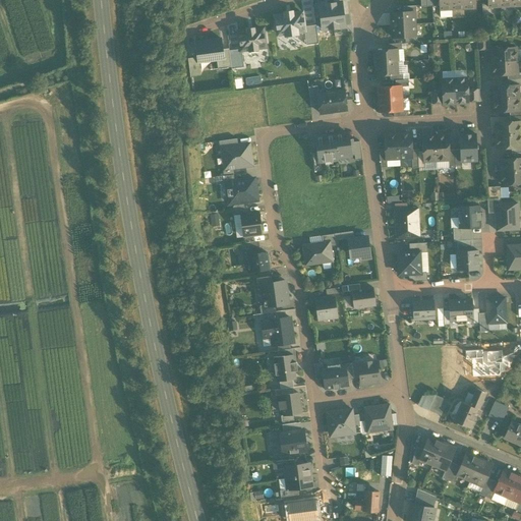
[(440,10),(452,9),(451,0),(439,0),(440,6),(440,10)]
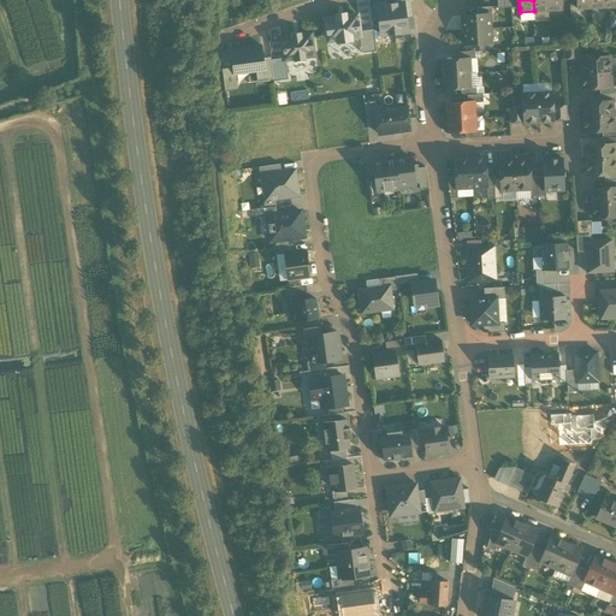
[(548,0),(533,0),(534,11),(549,11),(548,0)]
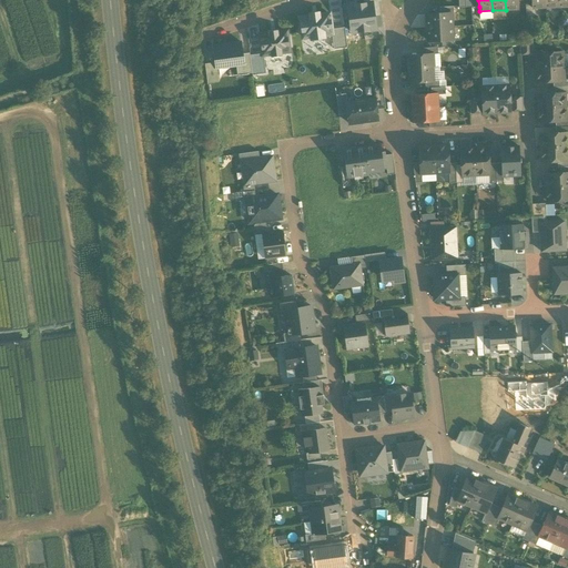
[(505,0),(506,10),(519,9),(518,1),(518,0),(505,0)]
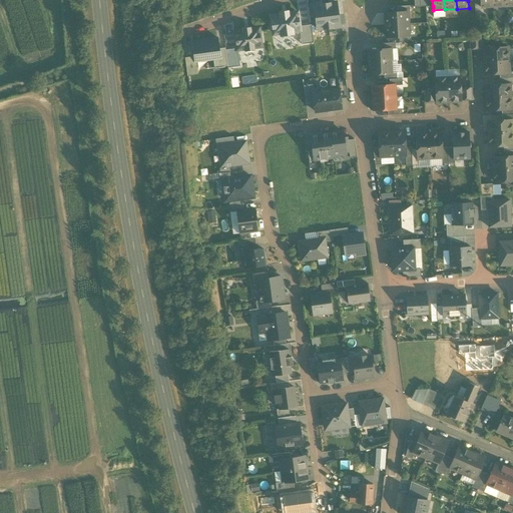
[(337,3),(326,4),(329,28),(340,27),(337,3)]
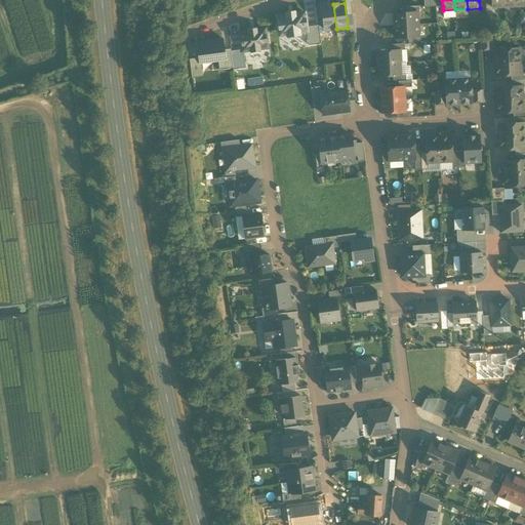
[(333,4),(322,5),(325,31),(336,29),(333,4)]
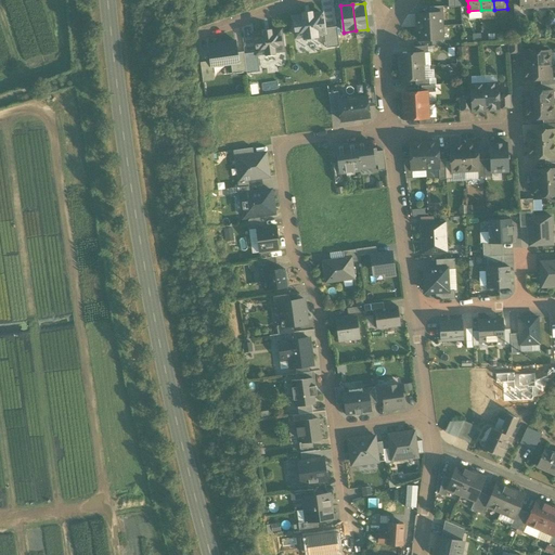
[(481,10),(468,11),(468,20),(481,18),(481,10)]
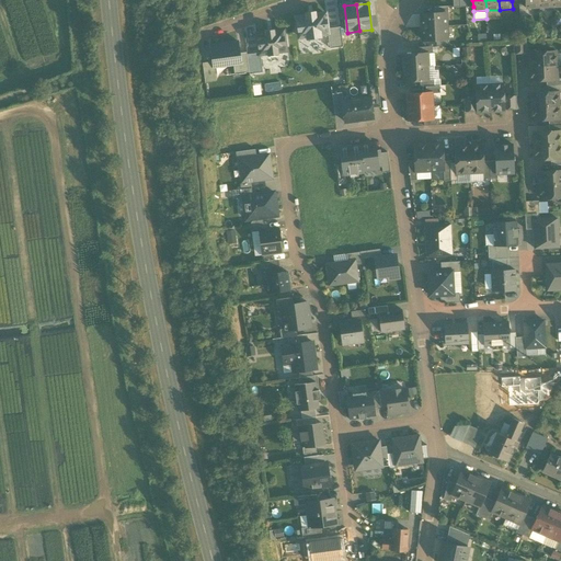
[(422,27),(447,26),(446,13),(435,13),(421,14),(422,27)]
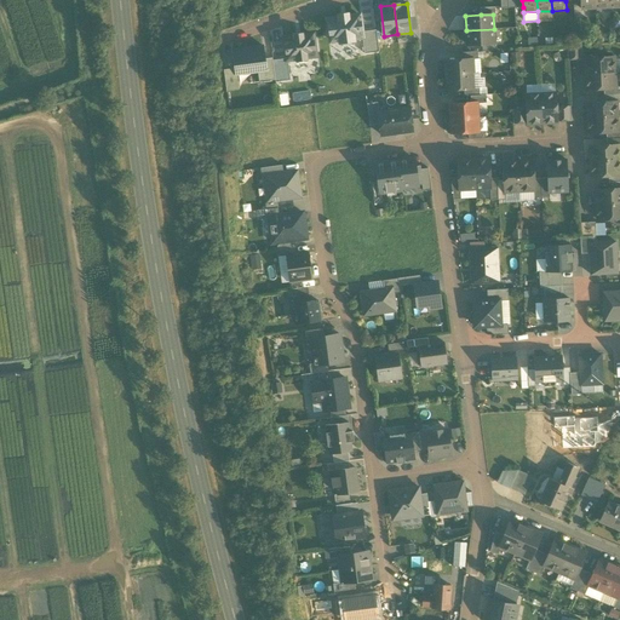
[(360,22),(360,16),(328,19),(329,27),(328,27),(329,35),(331,35),(331,41),(339,41),(339,44),(342,46),(354,45),(355,41),(355,39),(362,38),(361,33),(361,30),(362,30),(361,22),(360,22)]
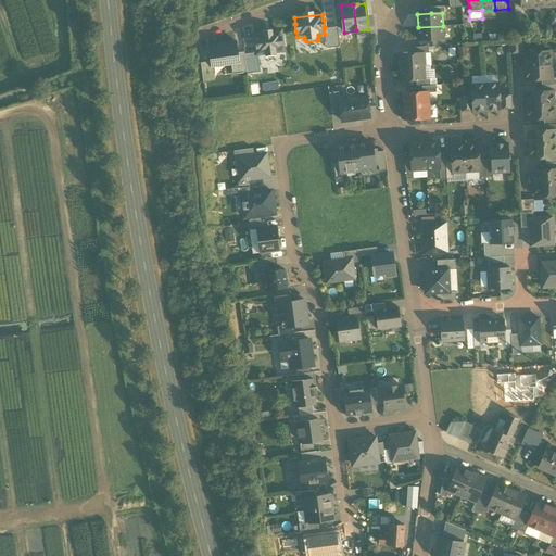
[(443,39),(443,26),(418,27),(418,40),(443,39)]
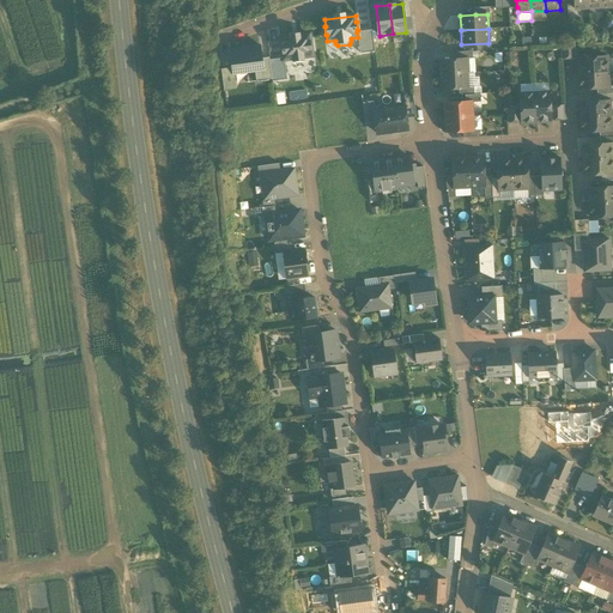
[(371,30),(357,32),(358,37),(360,54),(375,52),(371,30)]
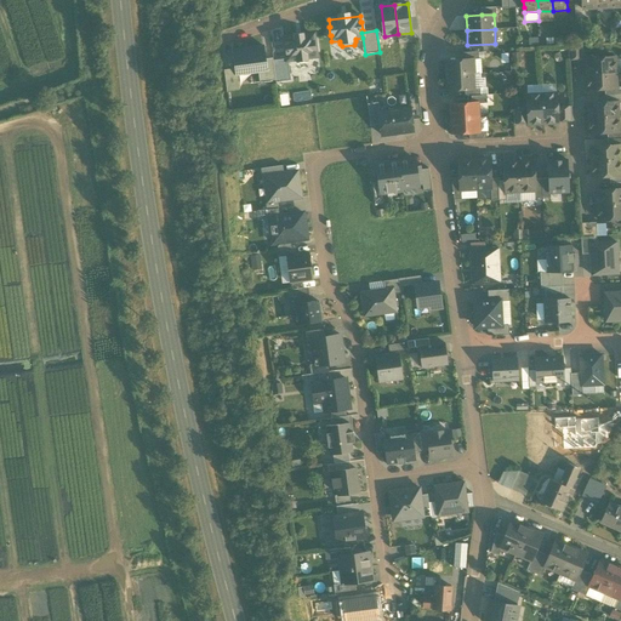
[(318,50),(317,41),(314,41),(313,35),(285,39),(286,45),(284,46),(285,55),(286,53),(288,60),(288,61),(296,60),(297,64),(308,62),(307,57),(315,56),(315,50),(318,50)]
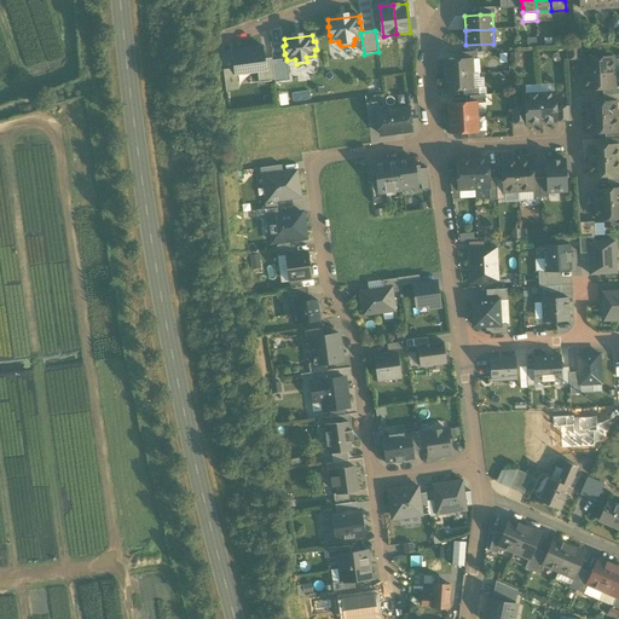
[(566,46),(567,61),(582,59),(580,45),(566,46)]
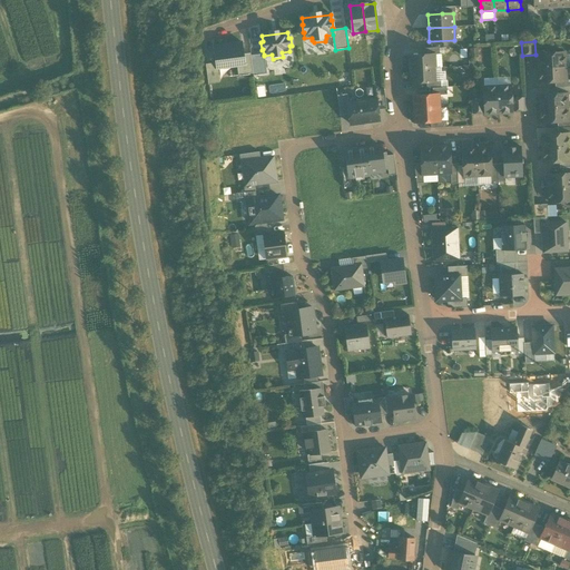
[(244,65),(243,55),(242,42),(229,43),(229,45),(215,47),(217,64),(217,68),(218,68),(237,66),(244,65)]
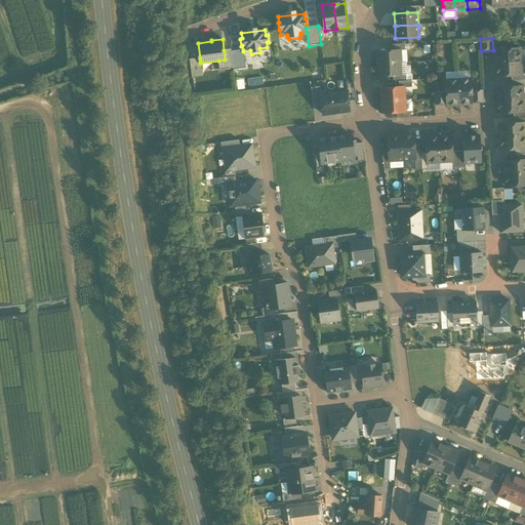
[(495,50),(496,64),(521,62),(520,48),(495,50)]
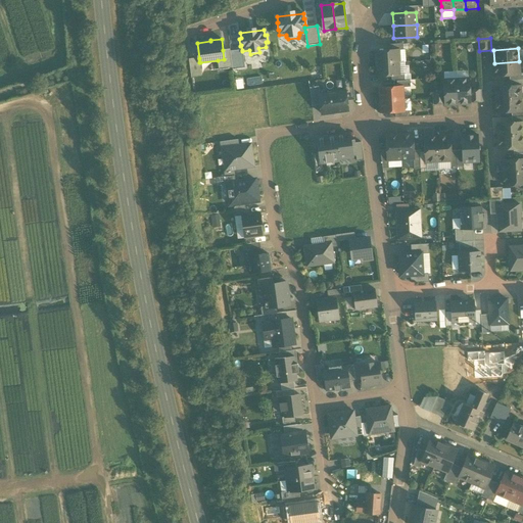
[(224,59),(218,60),(219,69),(232,67),(230,51),(230,49),(223,50),(224,59)]
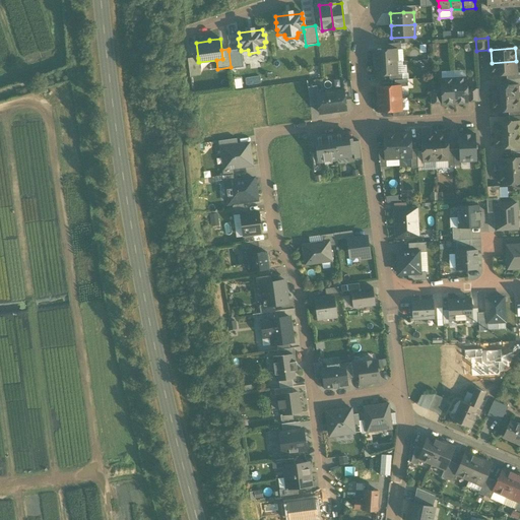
[(241,51),(241,50),(229,51),(231,67),(231,69),(243,68),(241,51)]
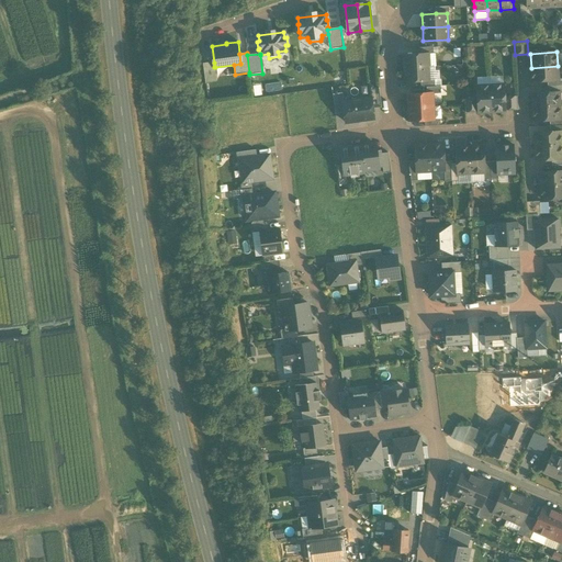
[(404,55),(405,68),(428,67),(428,54),(419,54),(404,55)]
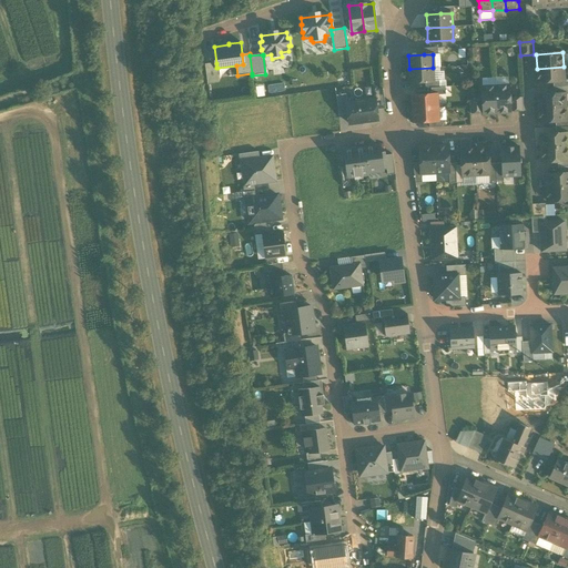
[(216,68),(216,63),(205,64),(208,84),(220,82),(217,68),(216,68)]
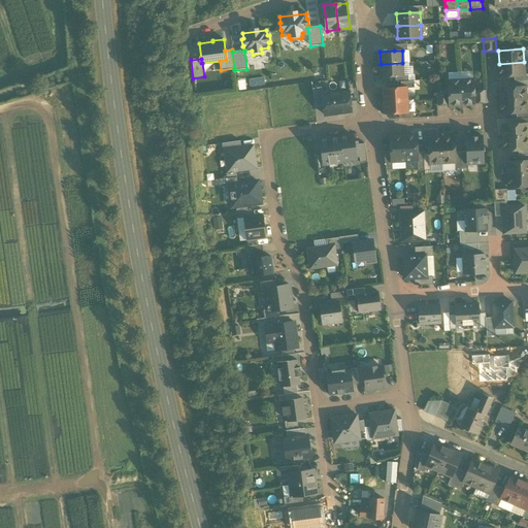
[(524,74),(524,62),(499,64),(499,76),(514,75),(524,74)]
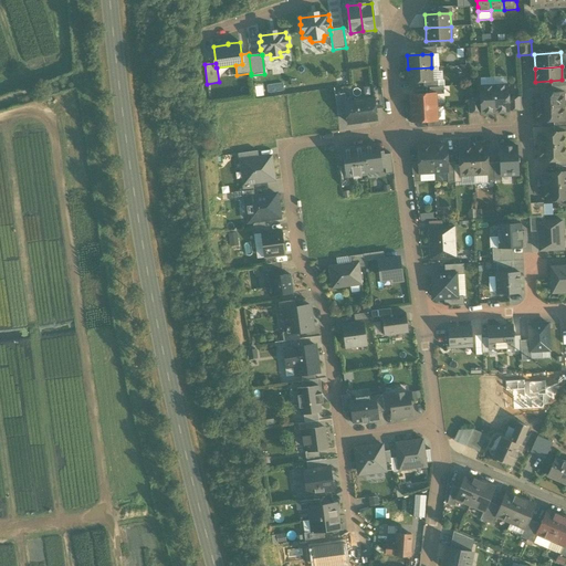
[(432,81),(431,67),(408,69),(408,82),(423,81),(432,81)]
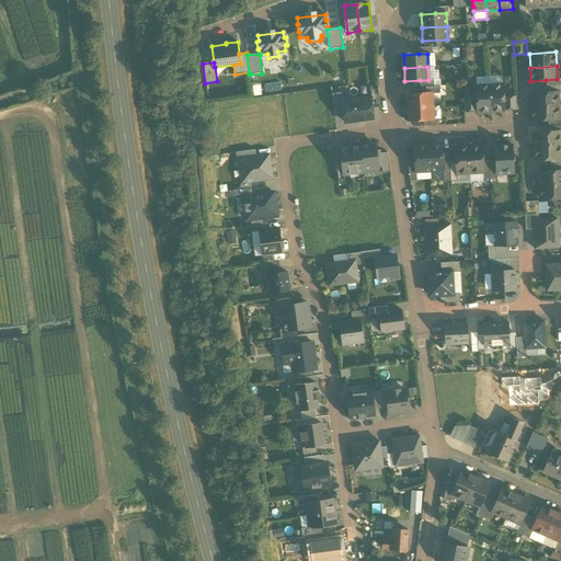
[(490,86),(502,84),(502,76),(489,76),(490,86)]
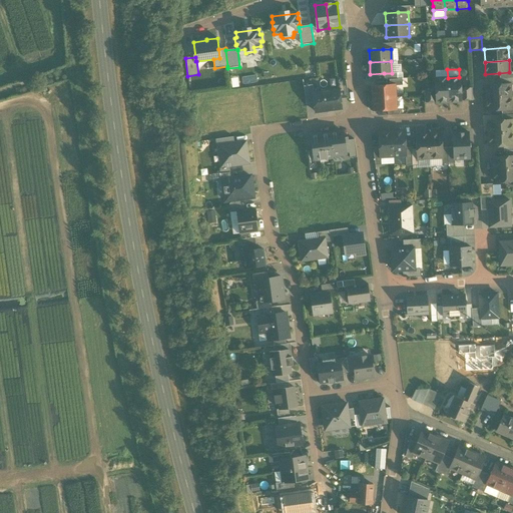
[(257,75),(241,77),(242,84),(258,82),(257,75)]
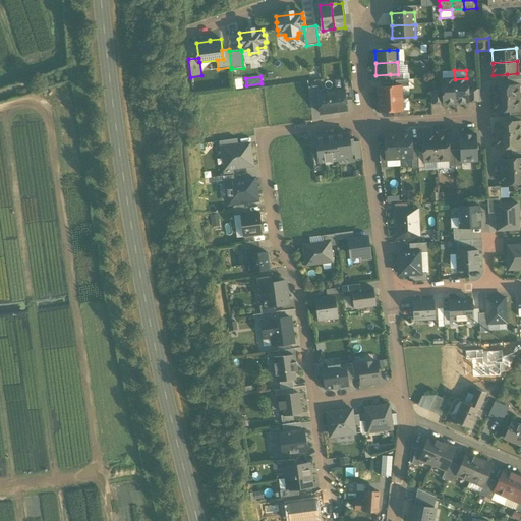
[(466,78),(455,79),(456,104),(468,103),(468,102),(467,91),(466,78)]
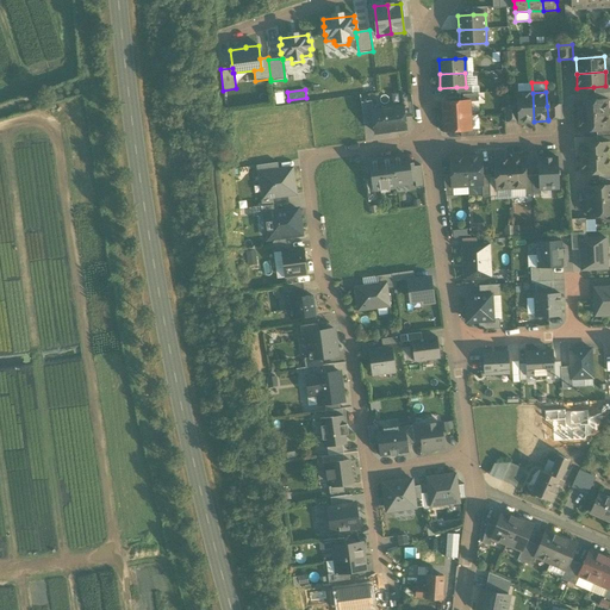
[(520,123),(534,122),(533,93),(518,94),(518,107),(520,122),(520,123)]
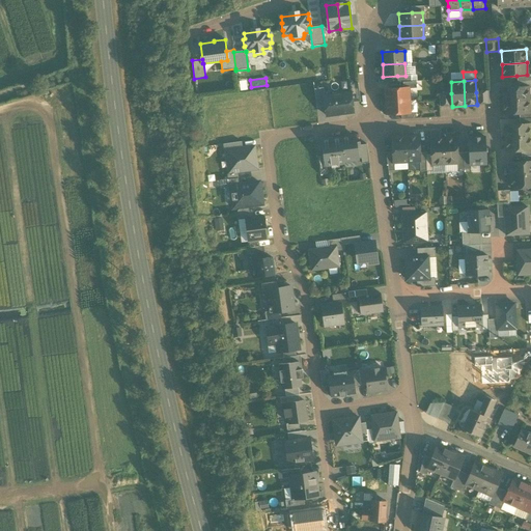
[(351,93),(352,103),(360,102),(358,83),(348,84),(350,93),(351,93)]
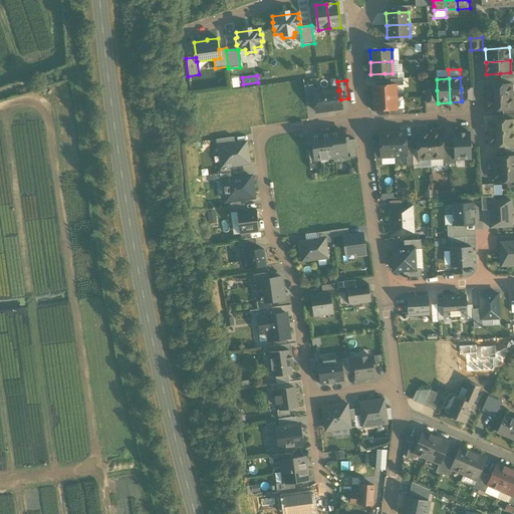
[(487,86),(488,98),(512,96),(511,85),(511,84),(501,85),(487,86)]
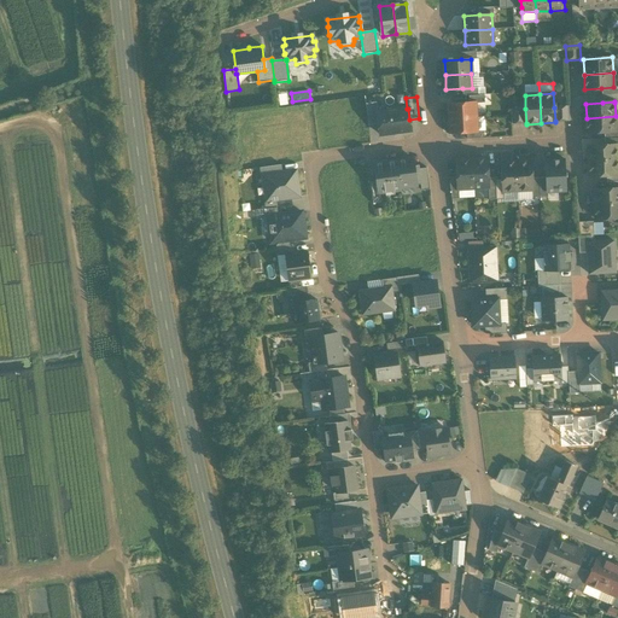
[(366,104),(368,126),(379,124),(377,112),(378,112),(377,103),(366,104)]
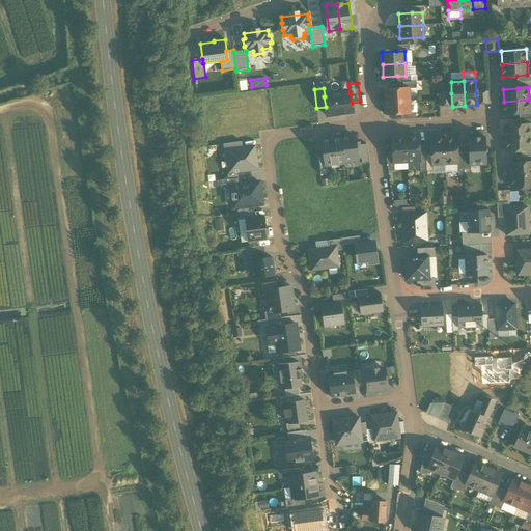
[(385,89),(386,102),(409,101),(408,89),(408,88),(403,88),(385,89)]
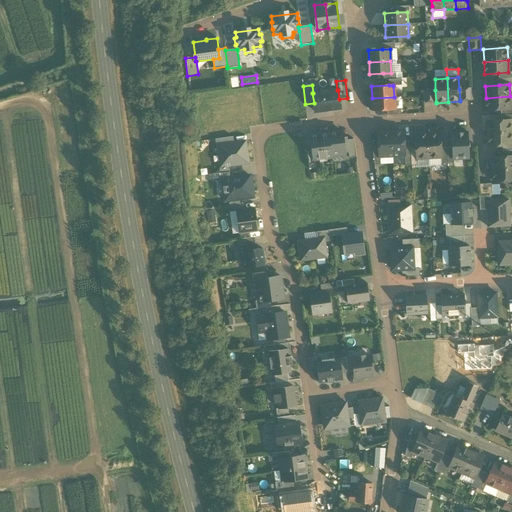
[(459,89),(460,100),(472,100),(471,88),(459,89)]
